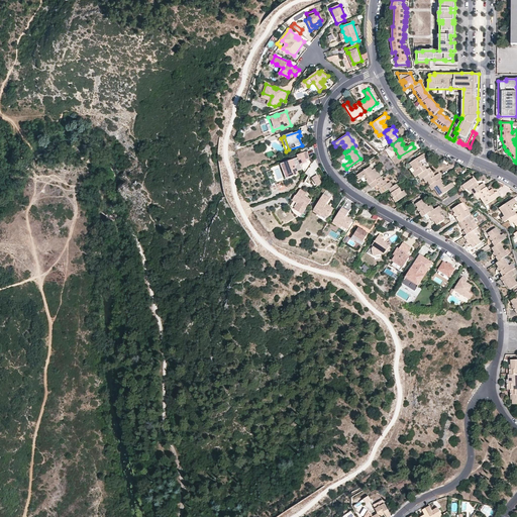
[(310,159),(307,151),(297,154),(298,158),(288,162),(290,166),(287,167),(290,178),(299,174),(298,171),(303,169),(301,165),(307,163),(306,160),(310,159)]
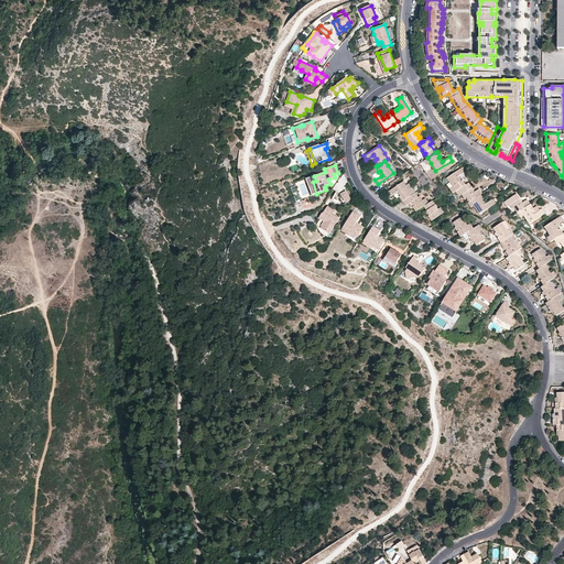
[(453,186),(456,191),(458,188),(464,185),(466,184),(463,180),(461,181),(458,175),(459,174),(466,171),(463,166),(447,176),(453,186)]
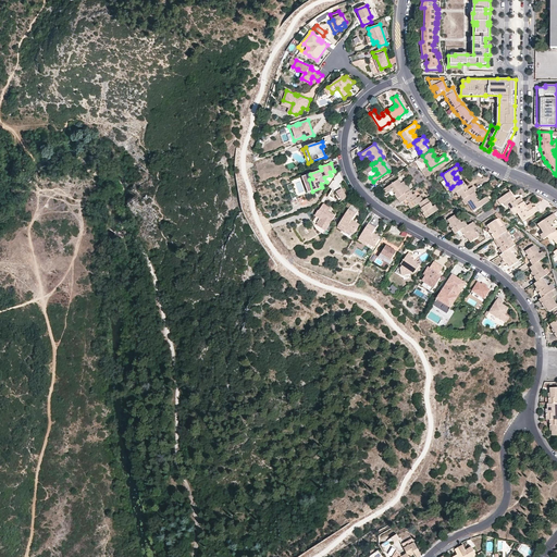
[(312,178),(310,174),(302,176),(309,193),(312,192),(309,180),(312,178)]
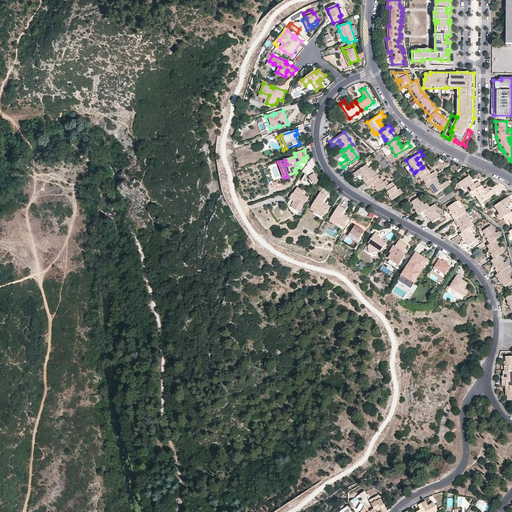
[(365,182),(367,181),(374,176),(371,172),(366,164),(352,174),(355,177),(360,174),(361,173),(364,177),(363,178),(365,182)]
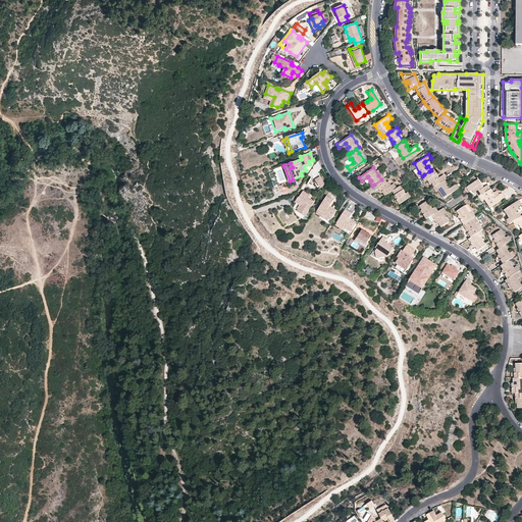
[(433,168),(432,169),(431,170),(429,171),(424,174),(427,179),(430,183),(431,181),(434,186),(435,186),(442,179),(445,178),(447,177),(444,173),(439,176),(437,177),(435,174),(436,173),(433,168)]
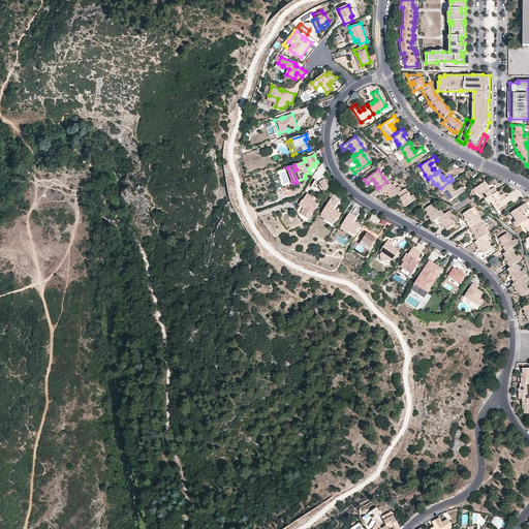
[(317,175),(315,174),(312,178),(316,181),(319,183),(324,190),(330,187),(324,180),(323,176),(317,175)]
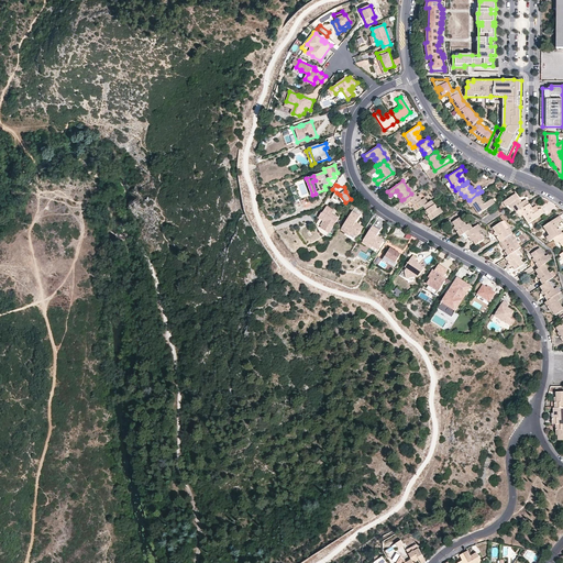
[(415,210),(417,209),(423,205),(424,203),(422,199),(419,195),(417,196),(415,191),(411,194),(404,199),(401,200),(405,205),(407,202),(411,200),(415,205),(412,206),(415,210)]
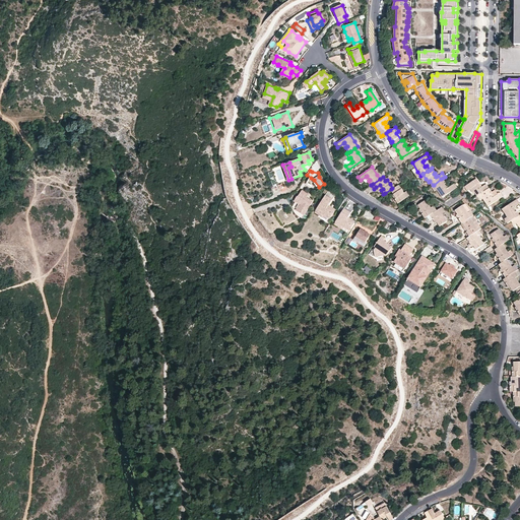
[(443,178),(441,179),(434,185),(437,189),(442,196),(456,187),(454,183),(448,187),(447,188),(444,184),(446,183),(443,178)]
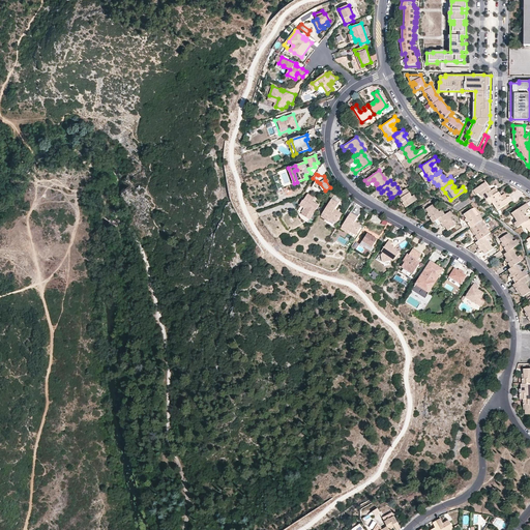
[(482,194),(487,200),(490,198),(497,193),(499,192),(496,187),(491,190),(490,192),(488,187),(484,183),(476,188),(479,193),(481,195),(482,194)]
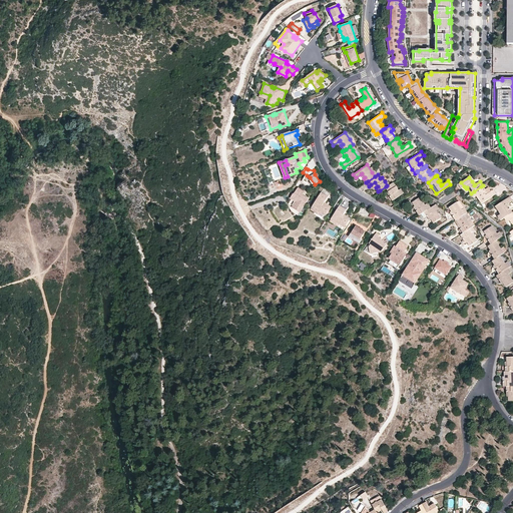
[(399,189),(393,181),(390,183),(387,185),(386,186),(389,190),(391,194),(390,195),(392,199),(401,193),(399,189)]
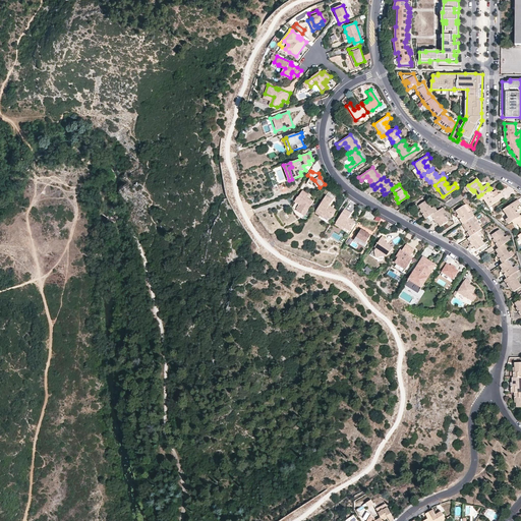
[(490,188),(488,189),(481,194),(483,198),(489,207),(504,196),(501,192),(500,193),(496,196),(494,197),(491,193),(493,192),(490,188)]
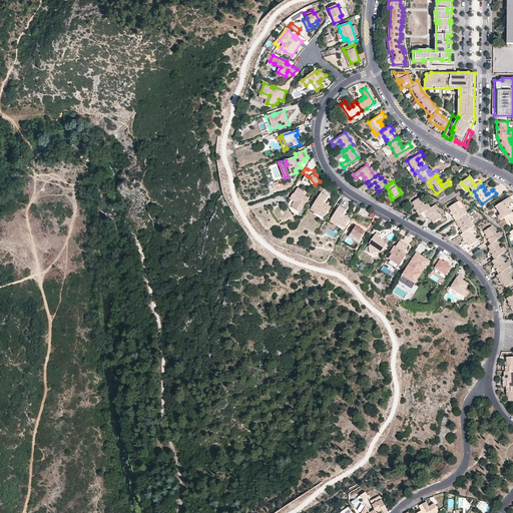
[(303,195),(304,192),(298,188),(294,194),(293,193),(290,198),(296,202),(293,208),(297,211),(298,209),(301,208),(302,209),(309,199),(303,195)]
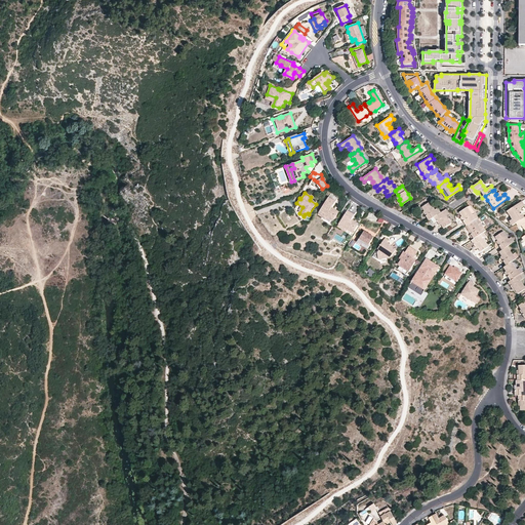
[(331,208),(335,202),(329,197),(318,214),(322,217),(324,214),(328,216),(332,219),(337,212),(331,208)]
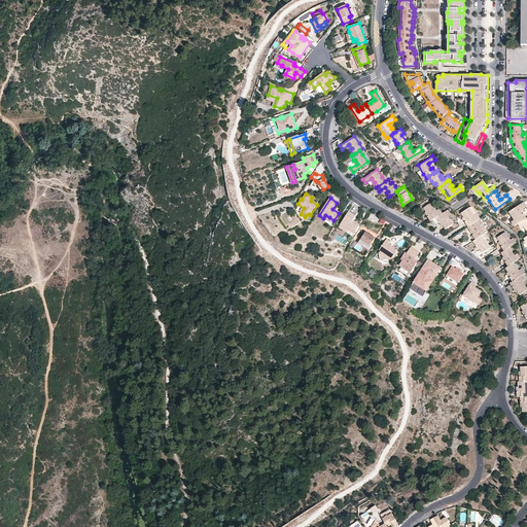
[(515,220),(518,224),(518,223),(521,221),(525,219),(523,215),(520,211),(521,210),(526,206),(524,202),(510,212),(515,220)]
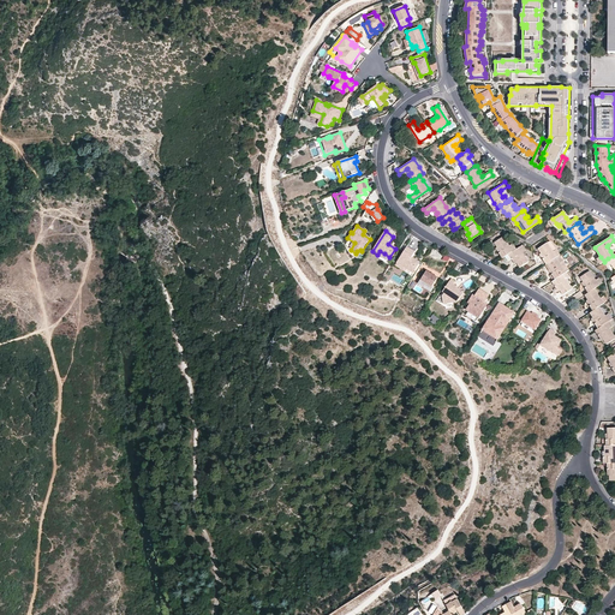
[(500,252),(503,258),(509,255),(514,251),(511,245),(503,237),(495,243),(499,248),(501,251),(500,252)]
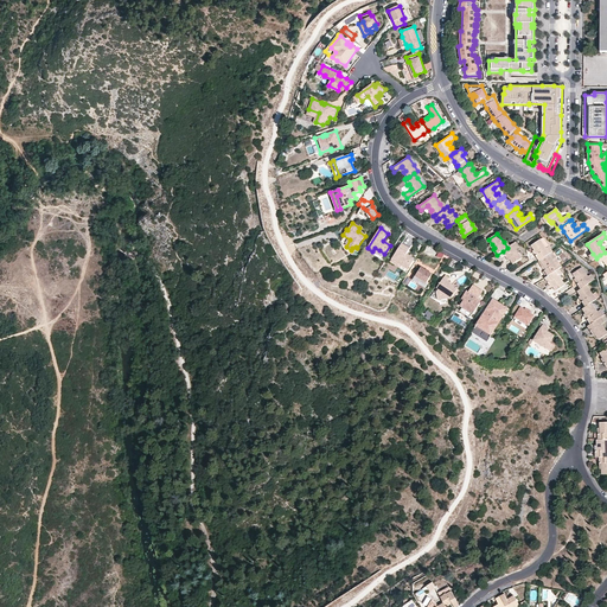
[(549,254),(550,254),(547,248),(541,238),(531,246),(535,250),(537,254),(536,255),(540,261),(540,260),(549,254)]
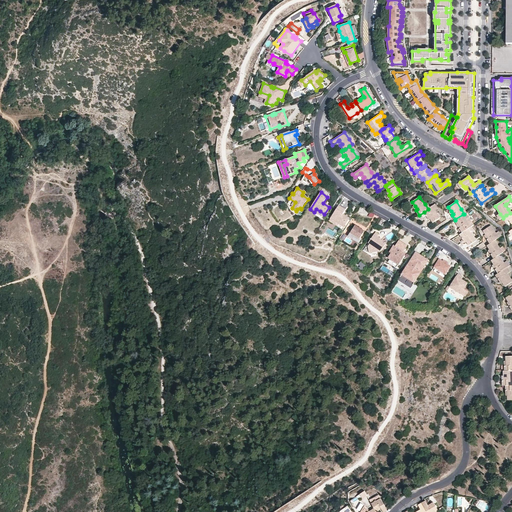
[(342,215),(346,210),(339,205),(329,221),(333,224),(335,221),(339,223),(343,226),(348,219),(342,215)]
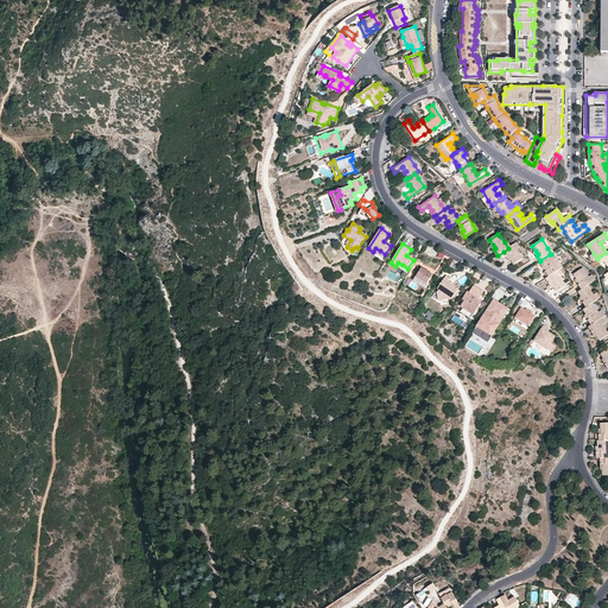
[(508,248),(504,252),(506,257),(508,255),(511,259),(514,264),(523,258),(517,249),(513,245),(511,246),(508,248)]
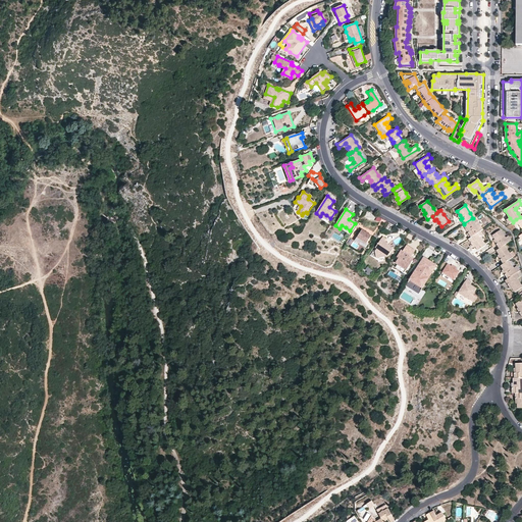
[(477,226),(472,218),(464,223),(467,227),(469,231),(468,232),(471,237),(478,232),(480,230),(477,226)]
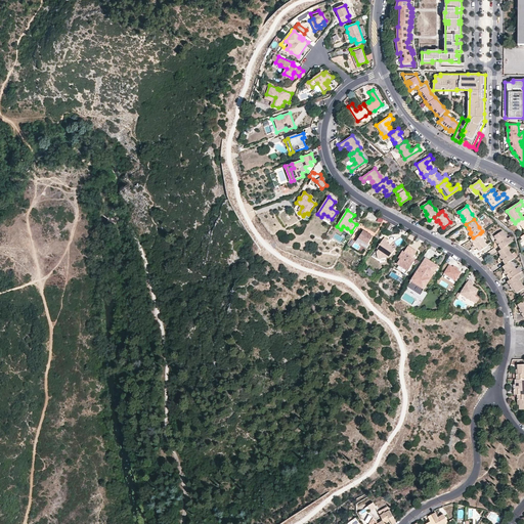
[(369,244),(374,236),(363,230),(357,242),(367,249),(370,244),(369,244)]
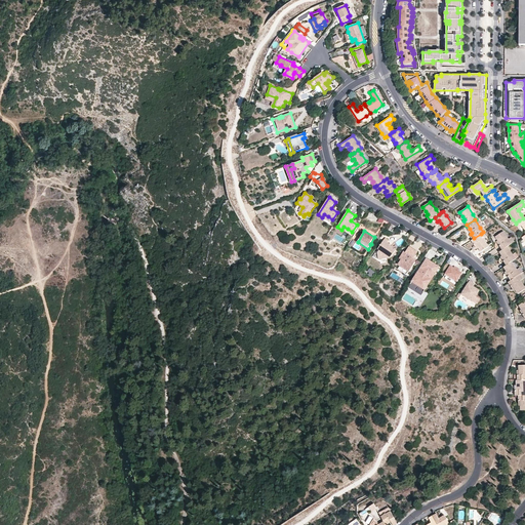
[(508,246),(512,243),(509,238),(503,231),(495,236),(498,239),(500,244),(499,244),(502,249),(508,246)]
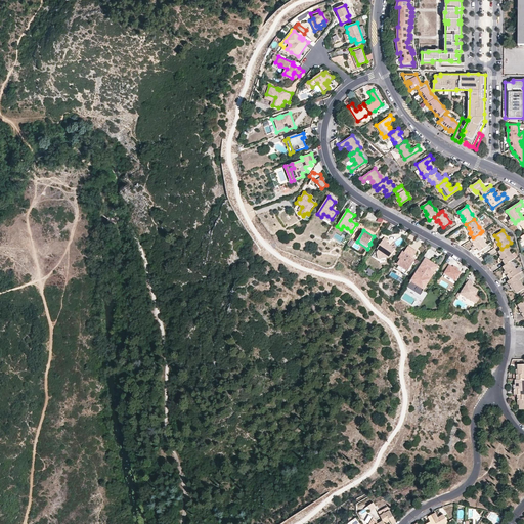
[(482,238),(480,233),(473,237),(471,239),(474,245),(475,244),(477,247),(480,251),(487,246),(482,238)]
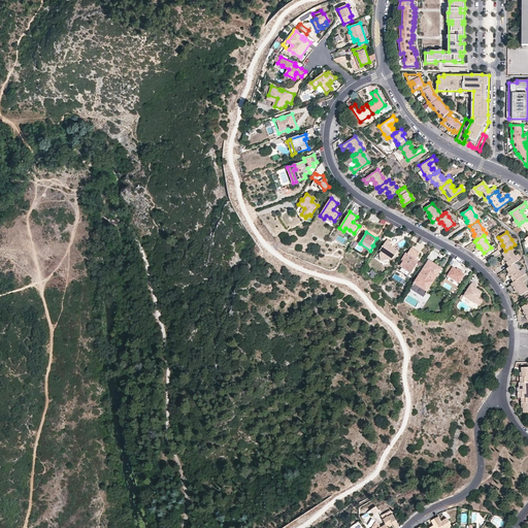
[(391,248),(392,246),(386,242),(380,251),(382,252),(380,254),(382,262),(390,260),(393,259),(398,252),(391,248)]
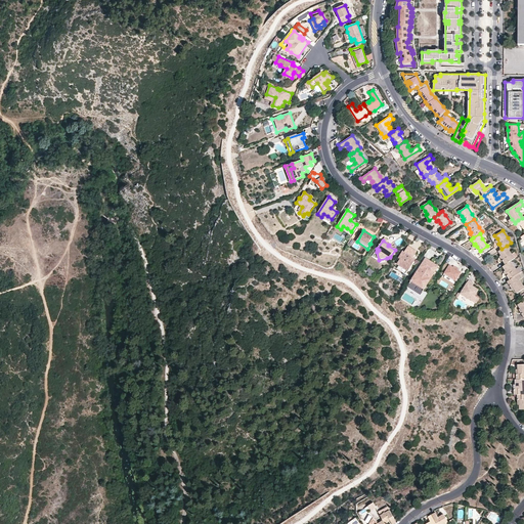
[(512,253),(507,246),(501,249),(498,251),(501,254),(504,258),(503,259),(506,264),(511,260),(515,258),(512,253)]
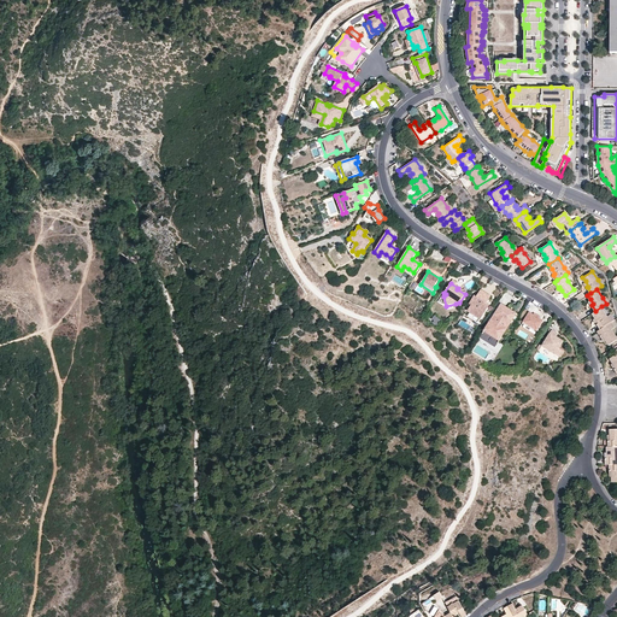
[(491,297),(483,292),(479,299),(476,298),(475,297),(470,304),(472,305),(471,307),(469,311),(470,312),(480,318),(481,319),(489,305),(486,304),(491,297)]
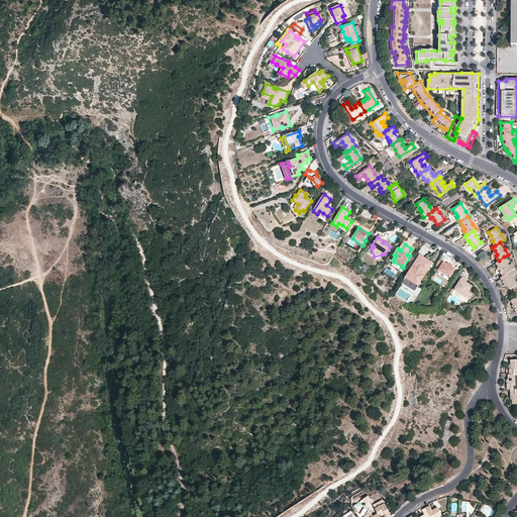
[(374,246),(372,245),(367,253),(375,259),(376,260),(382,259),(382,254),(374,256),(372,248),(374,246)]
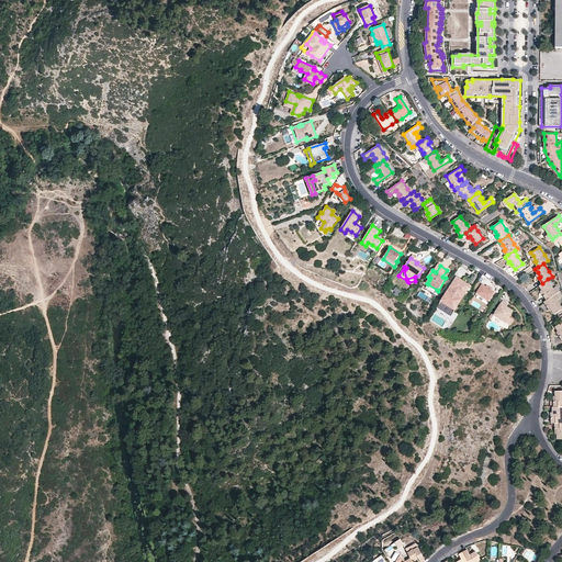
[(468,298),(474,288),(471,285),(457,277),(450,288),(452,288),(450,292),(448,291),(438,307),(451,316),(464,295),(468,298)]
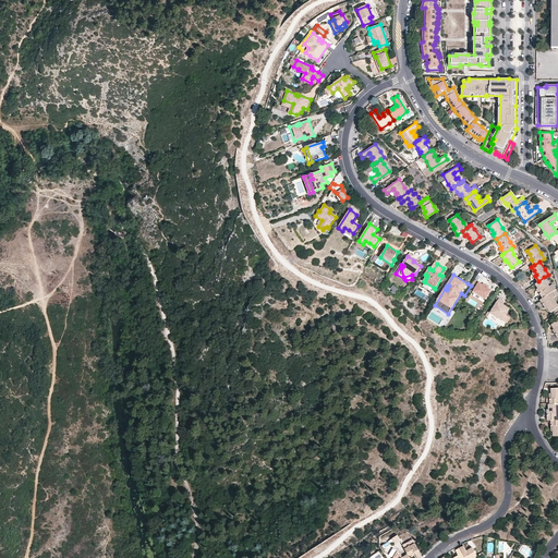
[(549,286),(544,277),(538,281),(536,282),(538,287),(542,291),(540,292),(543,296),(549,292),(553,290),(549,286)]
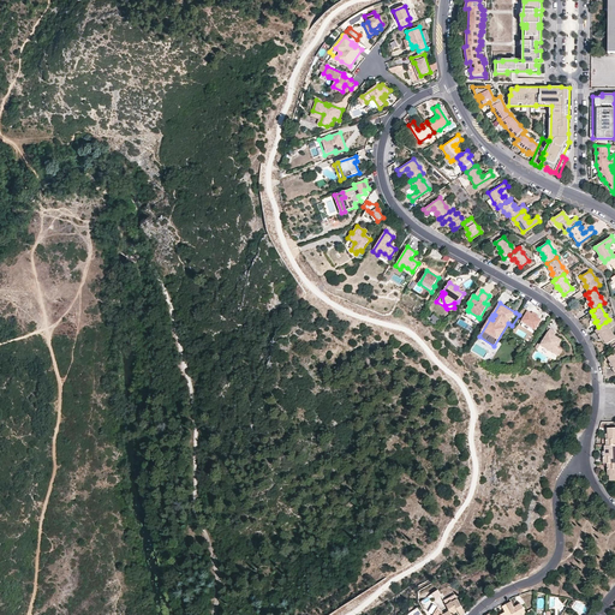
[(533,334),(542,320),(532,314),(523,328),(533,334)]
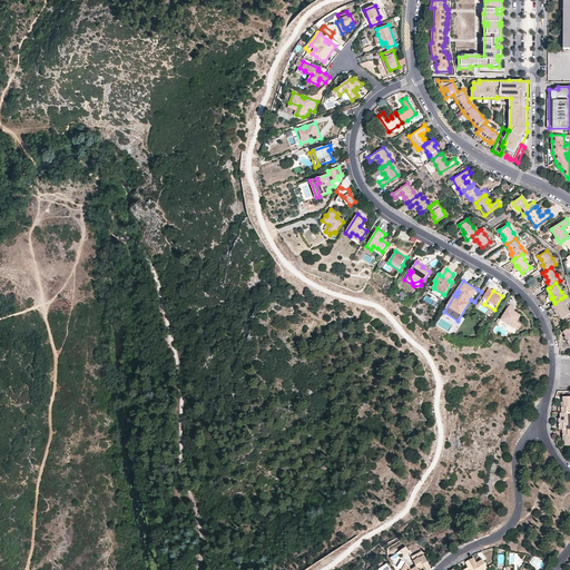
[(569,311),(564,303),(561,298),(554,303),(552,305),(556,310),(557,308),(559,313),(562,317),(569,312),(569,311)]
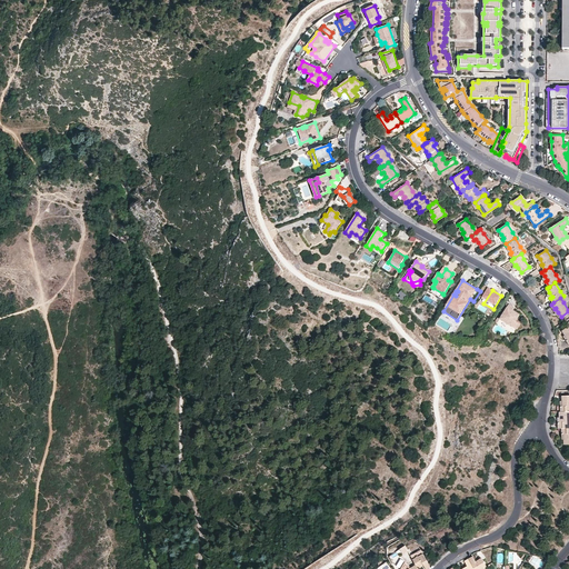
[(520,315),(512,310),(515,308),(509,305),(505,311),(506,312),(505,313),(503,313),(500,319),(512,327),(516,320),(520,315)]
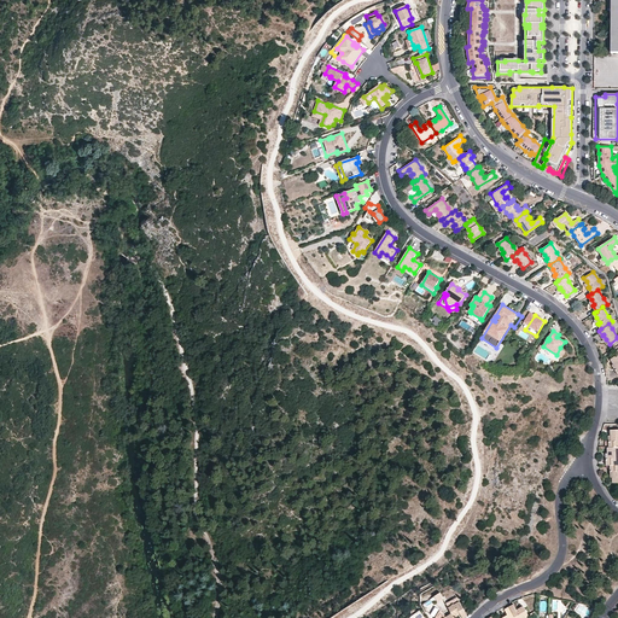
[(608,441),(608,438),(607,438),(606,438),(605,441),(605,447),(608,447),(617,447),(617,429),(611,430),(611,435),(611,441),(608,441)]
